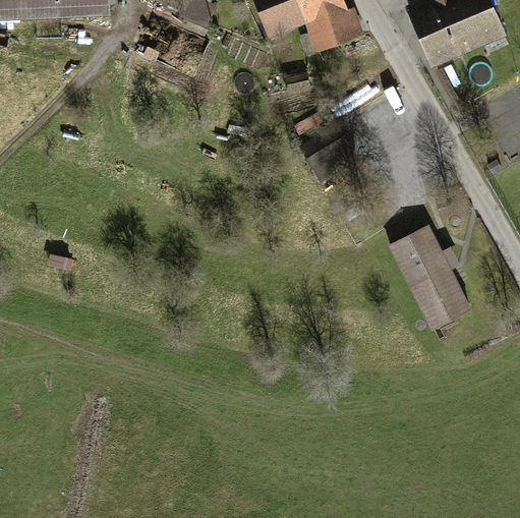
[(0,18),(108,12),(107,0),(0,0),(0,18)]
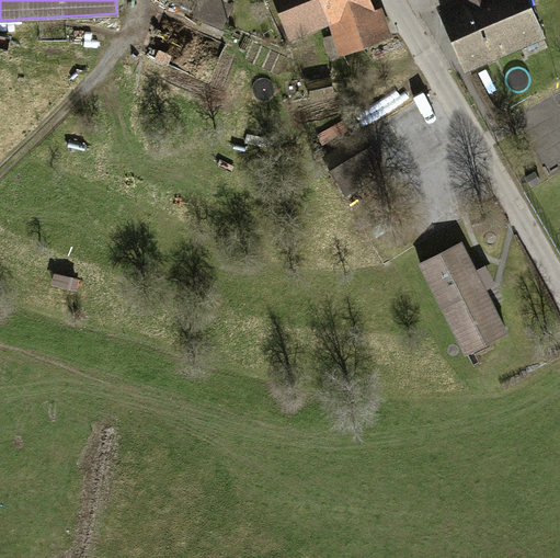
[(270,0),(287,43),(329,26),(339,58),(392,38),(380,9),(374,11),(368,0),(270,0)]
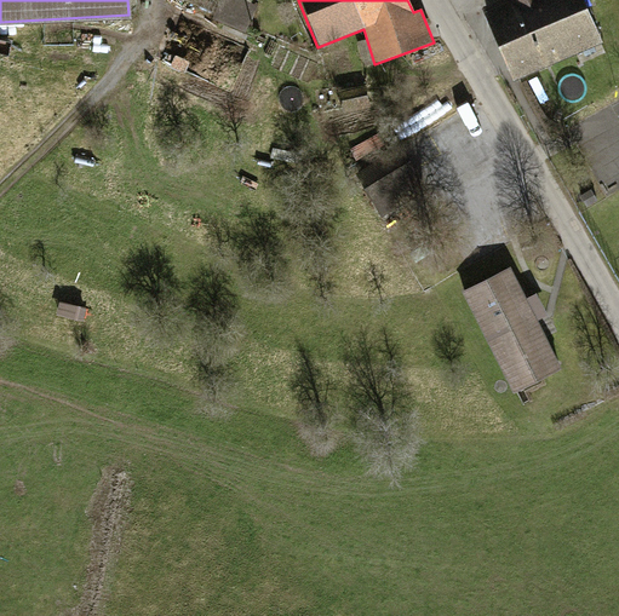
[(492,0),(480,5),(513,78),(602,38),(585,0),(492,0)]
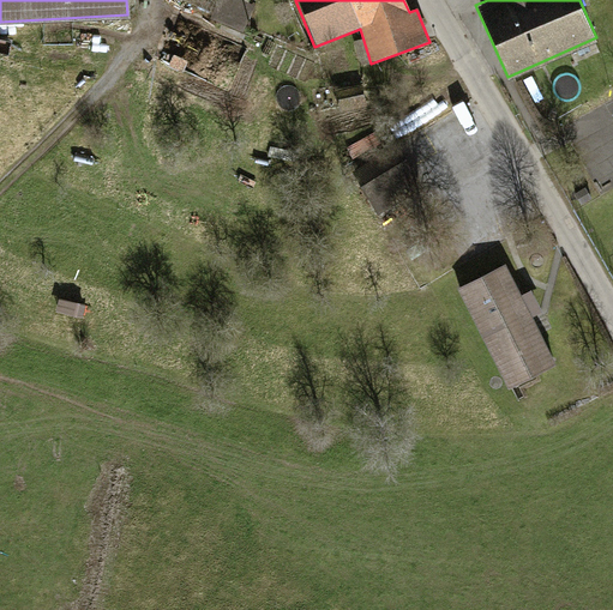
[(396,146),(349,175),(368,206),(416,179),(396,146)]
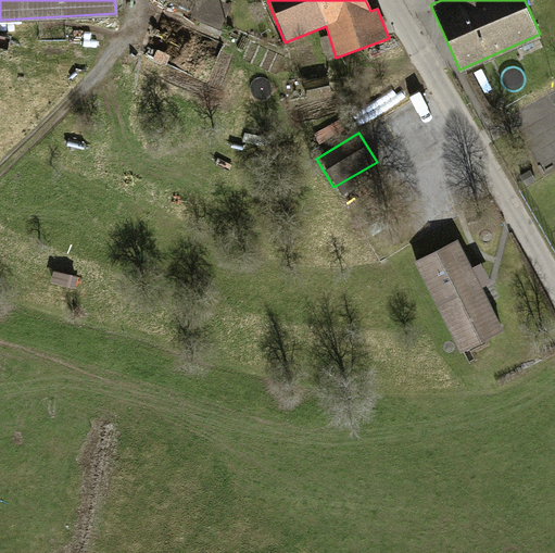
[(455,243),(415,264),(461,353),(501,332),(478,288),(486,284),(479,269),(470,274),(455,243)]
